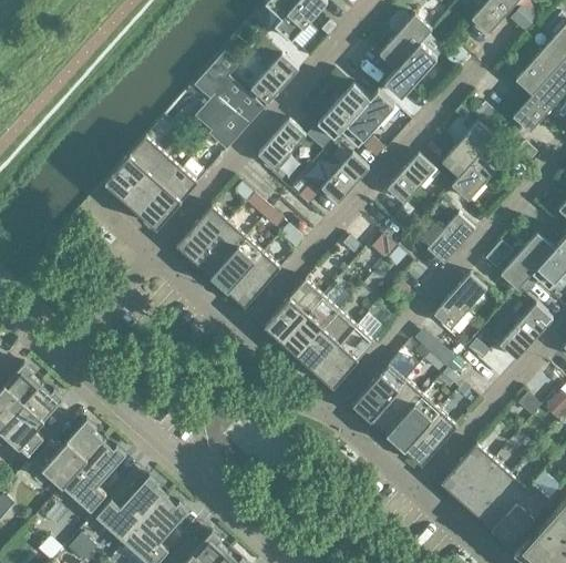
[(268,0),(264,6),(281,20),(298,0),(268,0)]
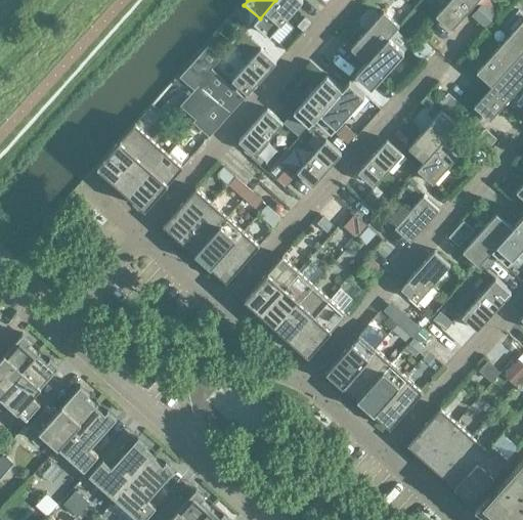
[(299,0),(275,0),(260,18),(253,26),(268,40),(302,2),(299,0)]
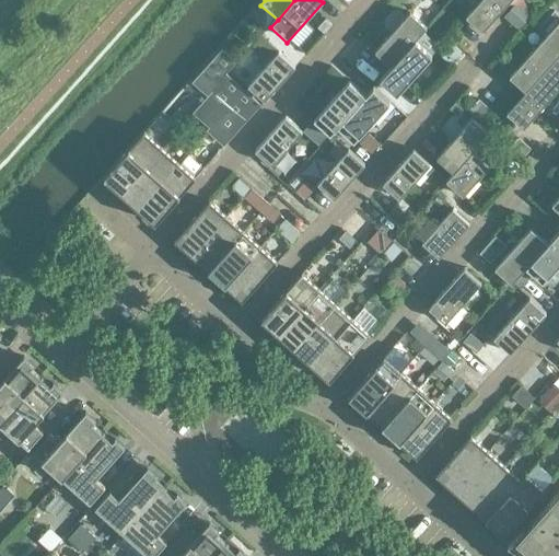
[(497,19),(513,0),(482,0),(480,3),(497,19)]
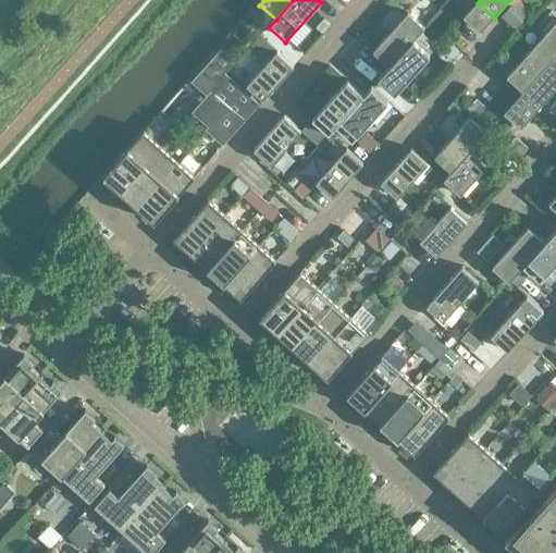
[(515,29),(528,16),(515,4),(502,16),(515,29)]
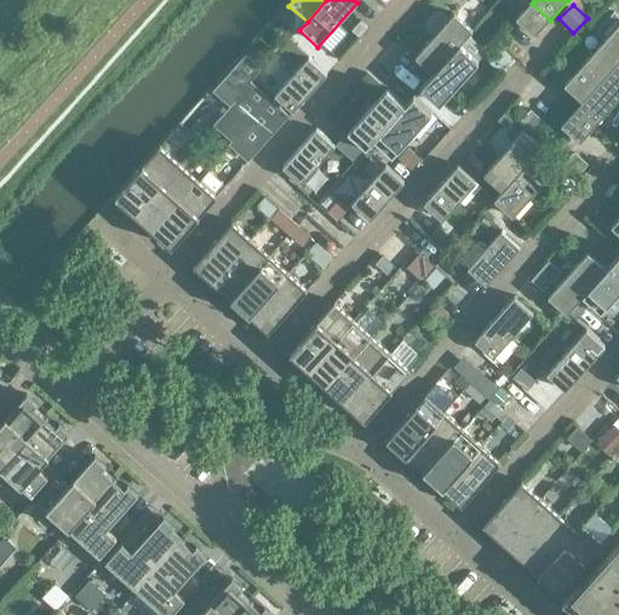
[(414,62),(433,78),(459,49),(471,34),(453,18),(414,62)]
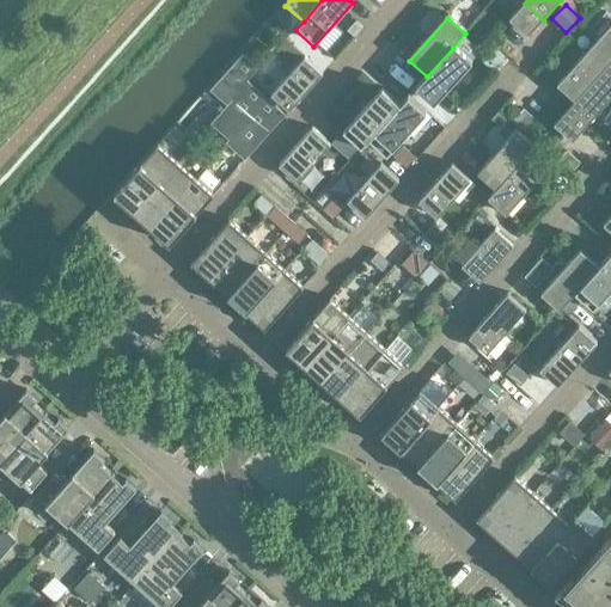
[(590,86),(610,63),(610,62),(610,25),(572,69),(590,86)]
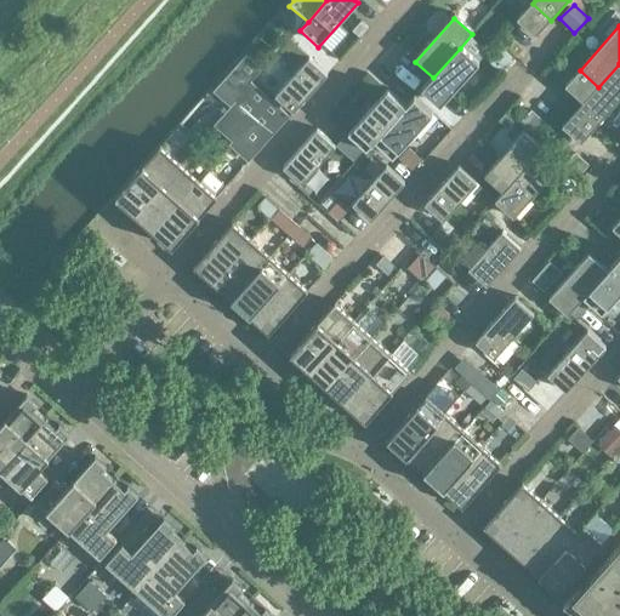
[(460,49),(433,78),(421,92),(439,108),(478,66),(460,49)]
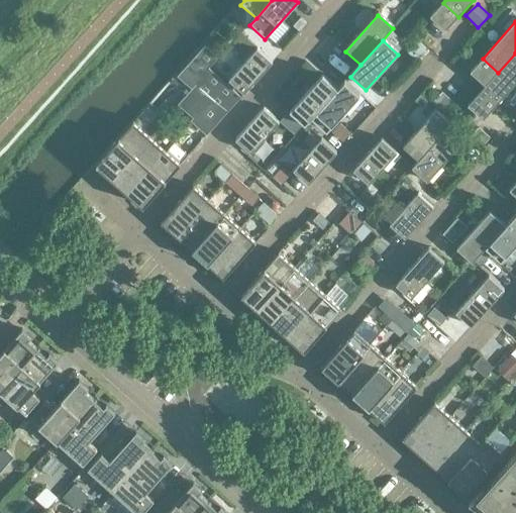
[(204,48),(195,60),(207,71),(217,60),(204,48)]
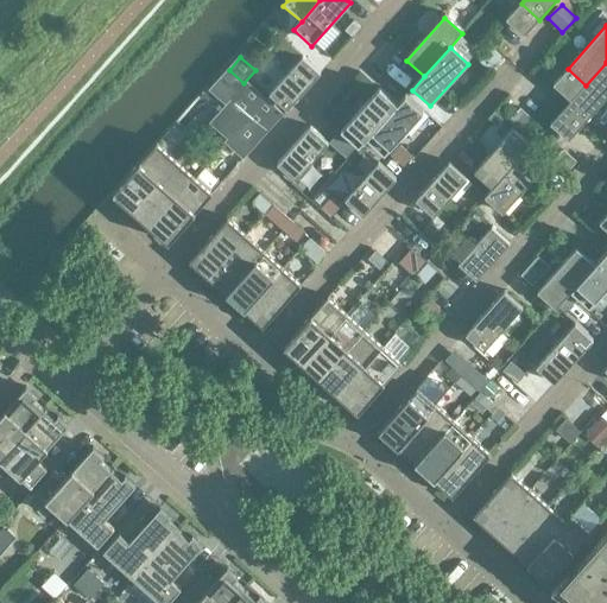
[(286,113),(320,76),(302,61),(269,97),(286,113)]
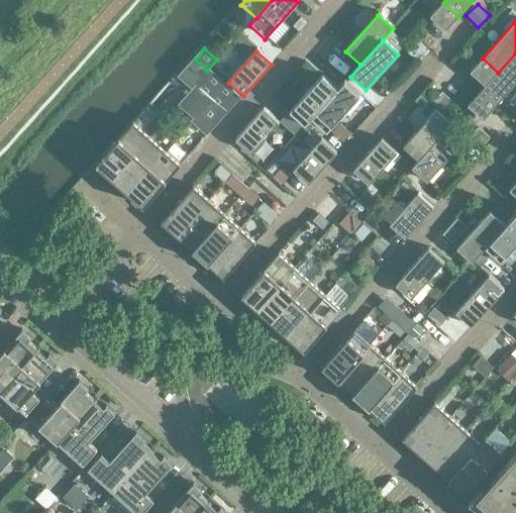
[(515,54),(498,73),(481,93),(496,106),(515,83),(515,54)]
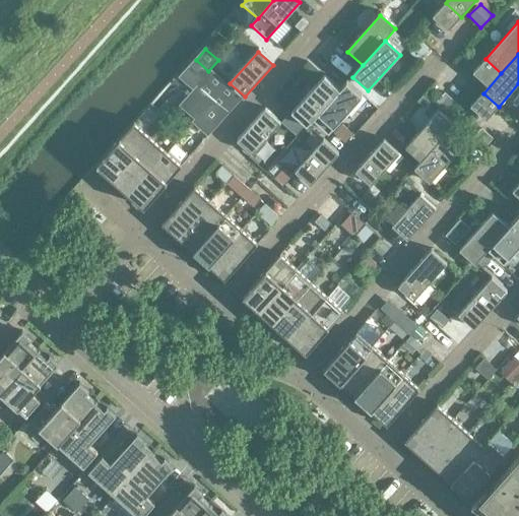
[(225,86),(208,71),(196,60),(188,69),(202,81),(217,95),(225,86)]
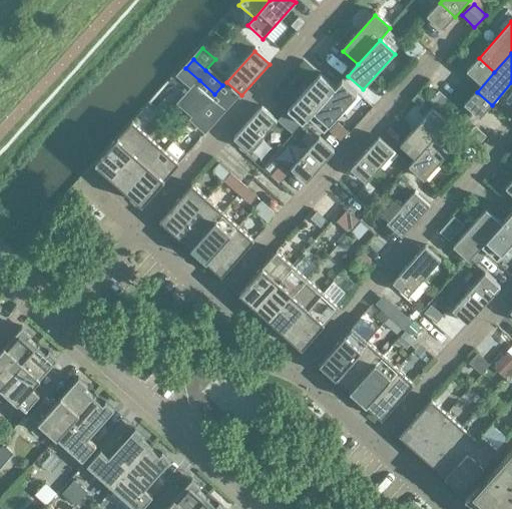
[(320,77),(287,113),(302,127),(308,119),(335,90),(320,77)]
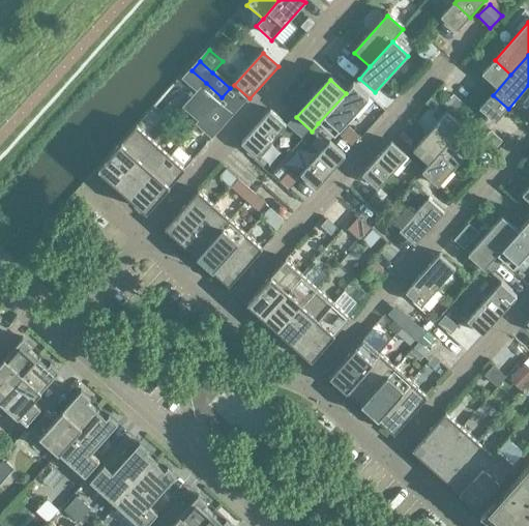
[(237,112),(222,97),(206,83),(189,103),(205,116),(213,107),(230,121),(237,112)]
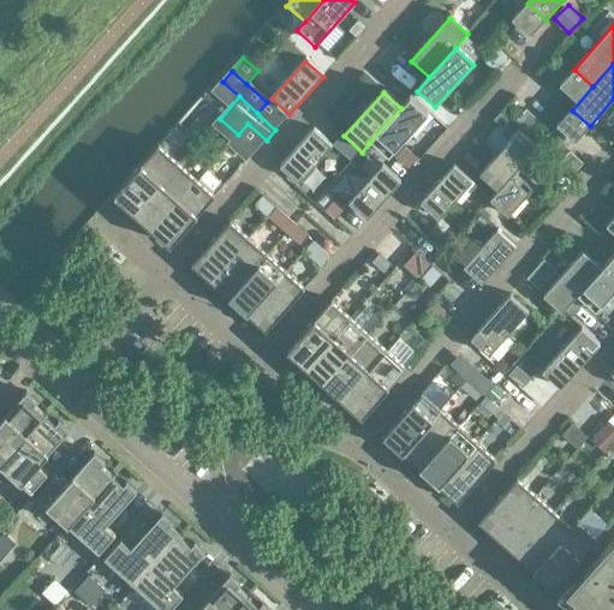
[(401,108),(369,143),(387,160),(427,115),(409,100),(401,108)]
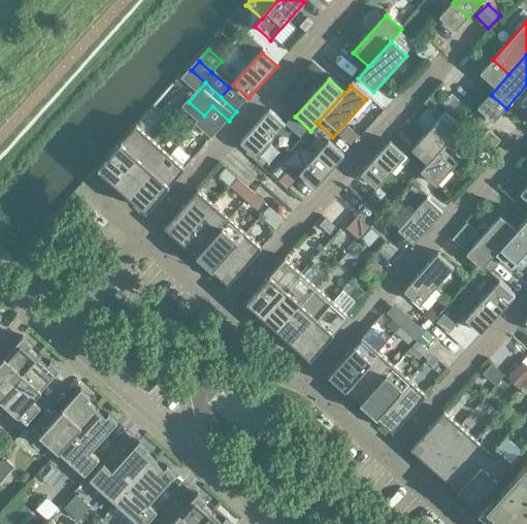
[(284,127),(268,113),(240,145),(256,160),(284,127)]
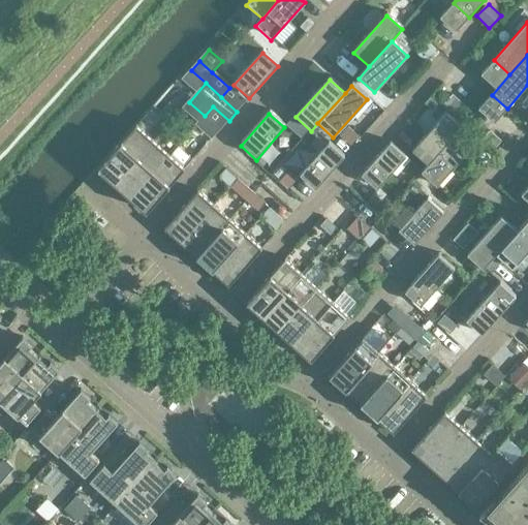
[(196,124),(213,139),(221,129),(205,115),(196,124)]
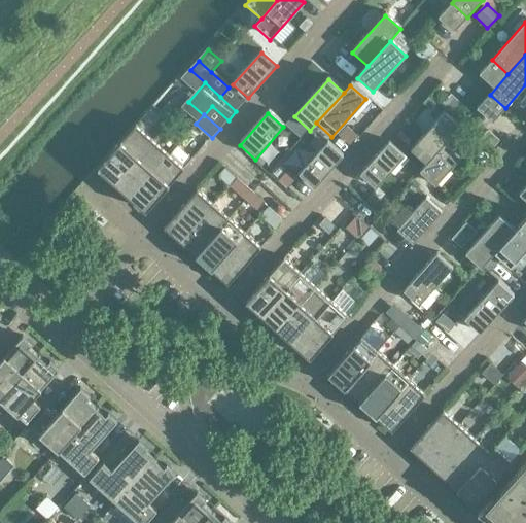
[(410,152),(425,166),(453,136),(459,129),(444,114),(410,152)]
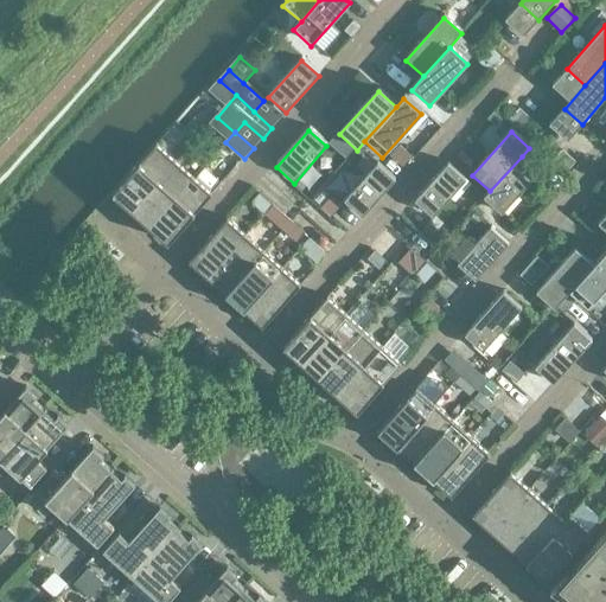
[(136,206),(174,164),(155,147),(117,190),(136,206)]
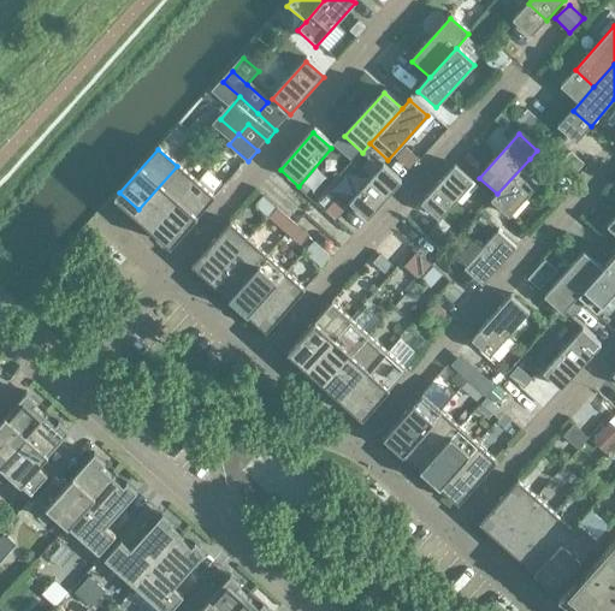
[(530,159),(497,194),(490,202),(508,219),(548,176),(530,159)]
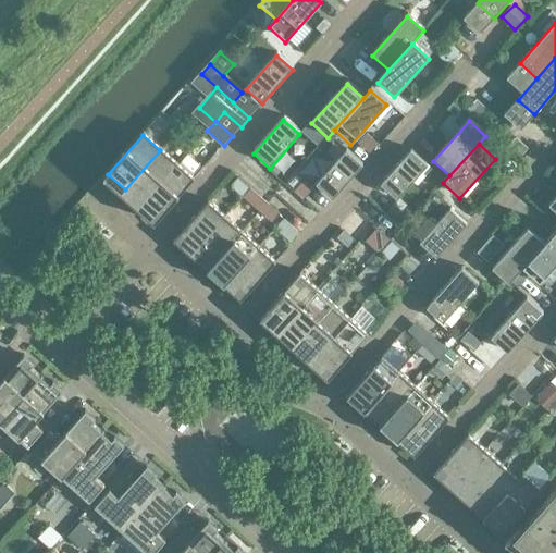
[(141,205),(176,166),(160,150),(125,189),(141,205)]
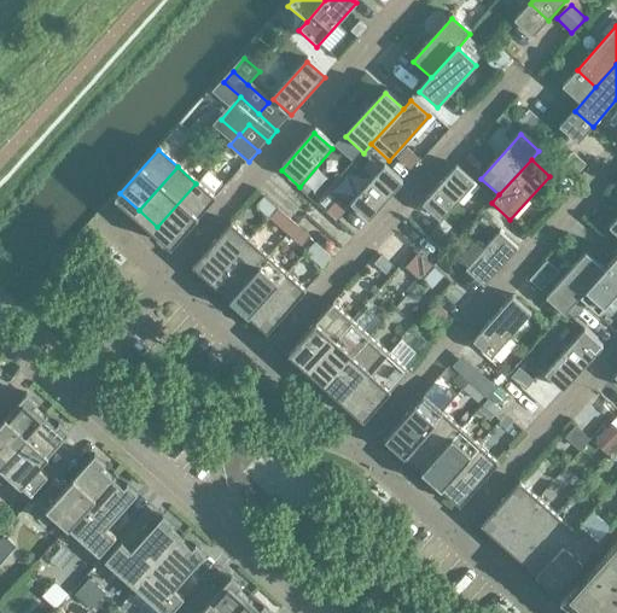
[(368,223),(401,185),(383,169),(349,206),(368,223)]
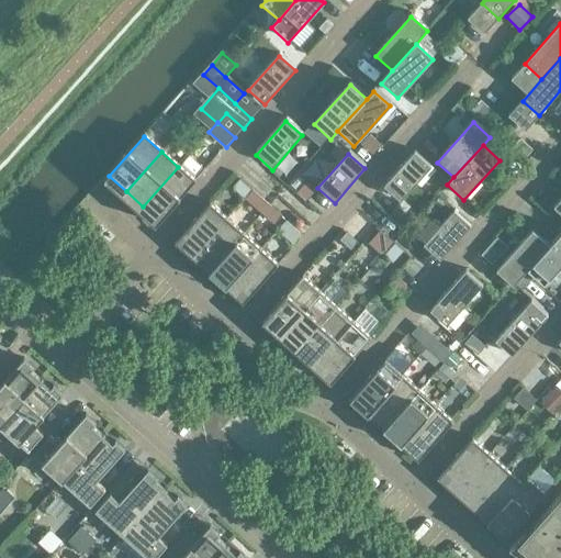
[(400,203),(430,169),(414,154),(383,188),(400,203)]
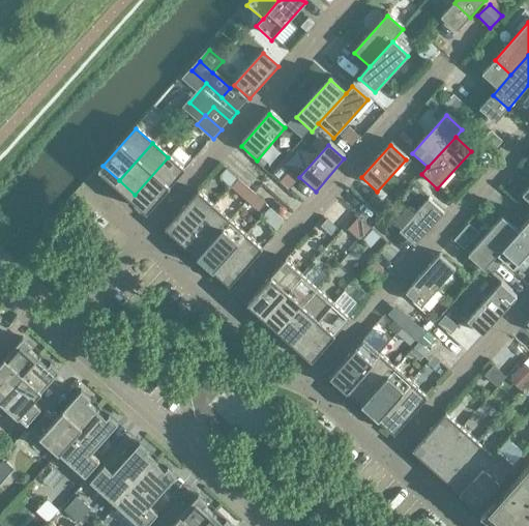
[(151,209),(184,172),(168,157),(135,195),(151,209)]
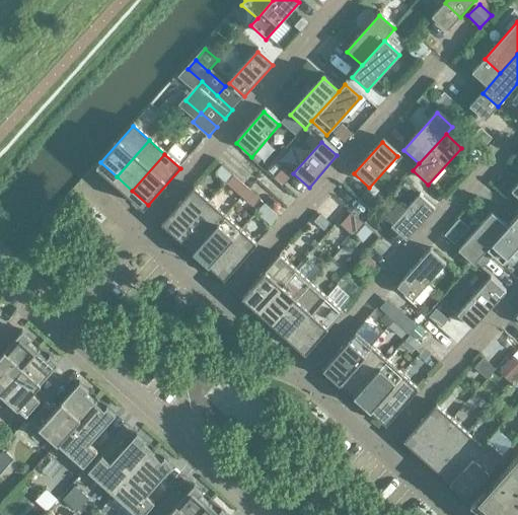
[(181,235),(210,204),(194,190),(165,220),(181,235)]
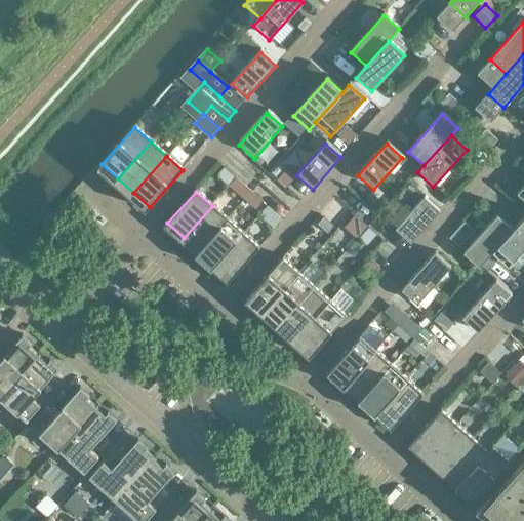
[(395,231),(410,244),(439,212),(424,198),(395,231)]
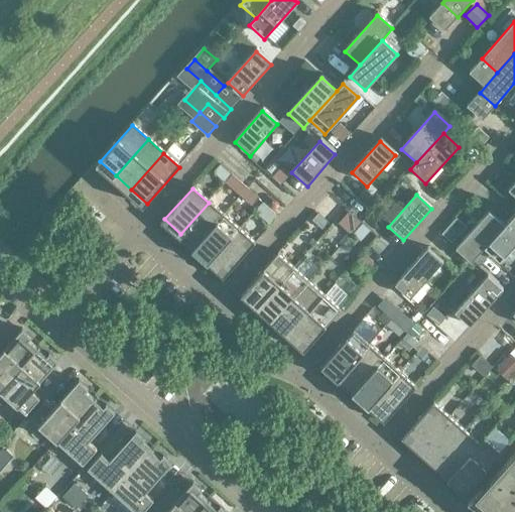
[(196,247),(224,217),(209,203),(180,234),(196,247)]
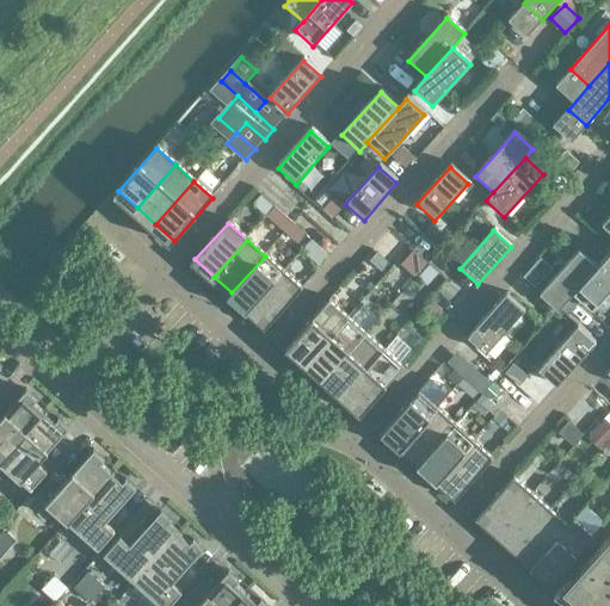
[(313,241),(305,249),(320,264),(328,255),(313,241)]
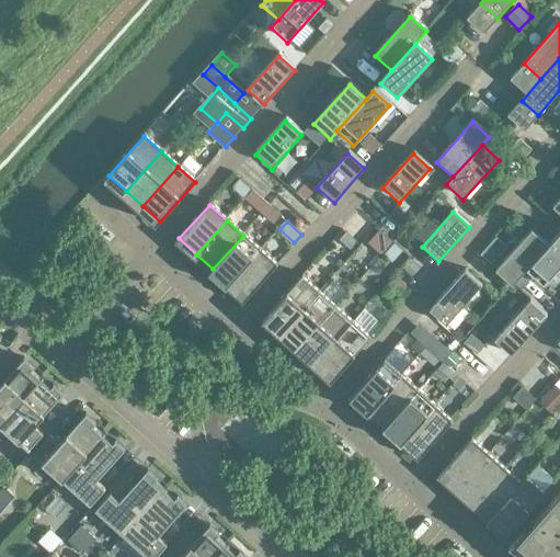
[(380,230),(369,242),(381,254),(392,241),(380,230)]
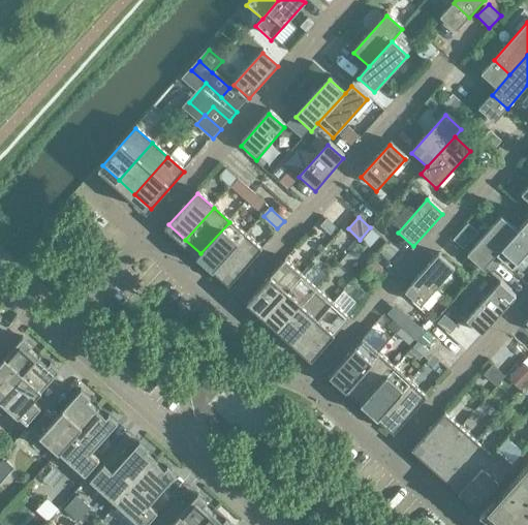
[(500,219),(466,257),(483,271),(496,256),(516,234),(500,219)]
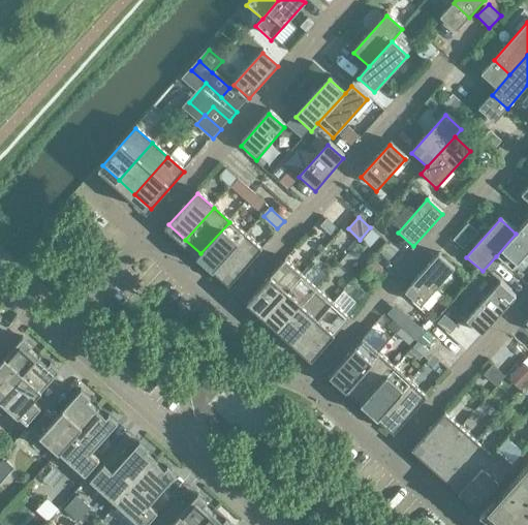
[(527,219),(516,234),(496,256),(511,270),(527,251),(527,219)]
